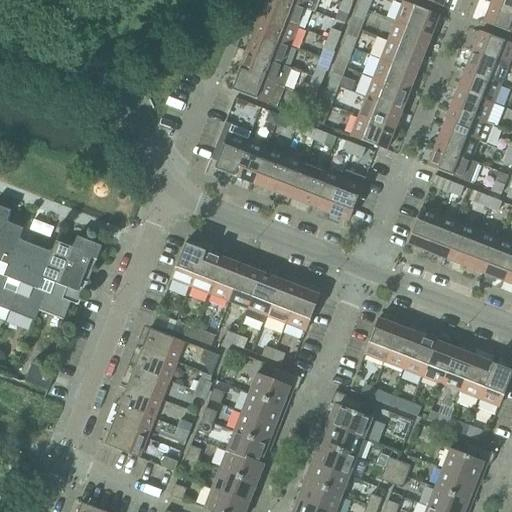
[(284,0),(267,0),(262,13),(298,27),(305,8),(284,0)]
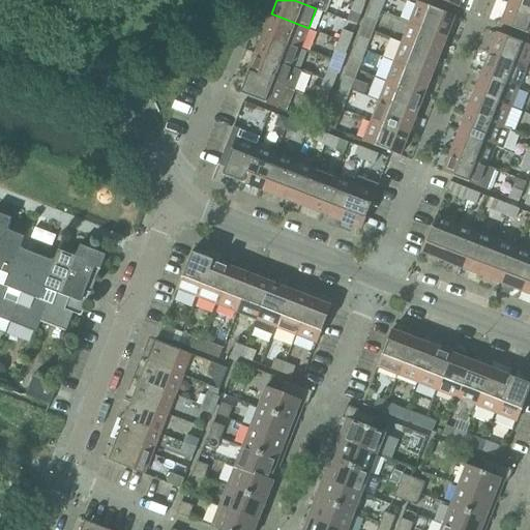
[(294,0),(316,8),(325,12),(329,0),(294,0)]
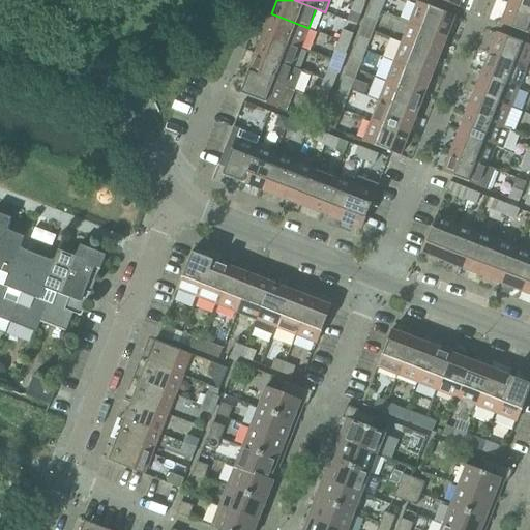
[(383,0),(374,0),(372,7),(381,11),(385,1),(383,0)]
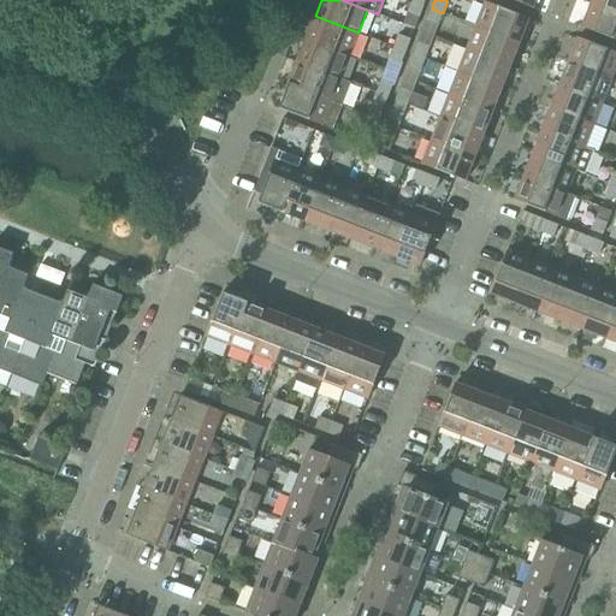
[(615,0),(592,0),(592,4),(615,12),(615,0)]
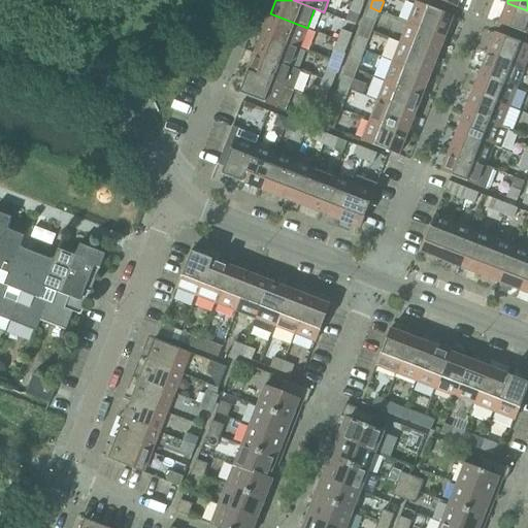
[(364,5),(354,1),(350,11),(360,15),(364,5)]
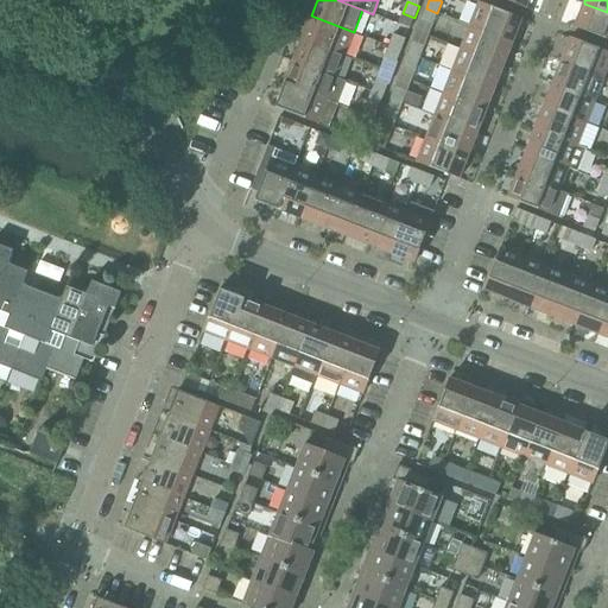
[(480,2),(470,25),(513,42),(521,19),(480,2)]
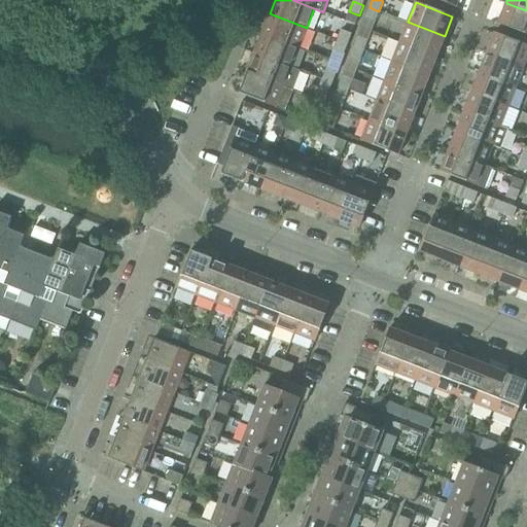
[(526,10),(506,3),(498,24),(526,34),(526,10)]
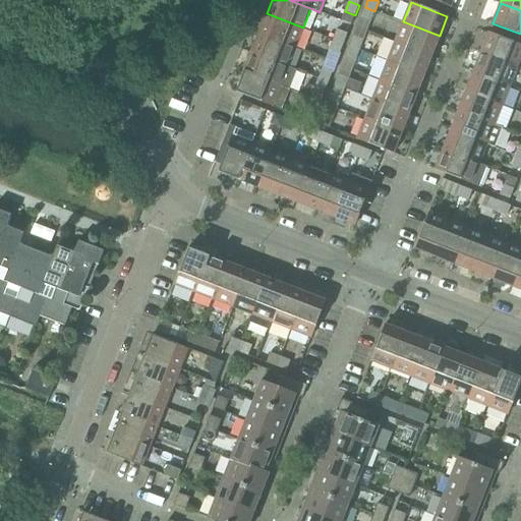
[(374,11),(365,7),(361,17),(370,20),(374,11)]
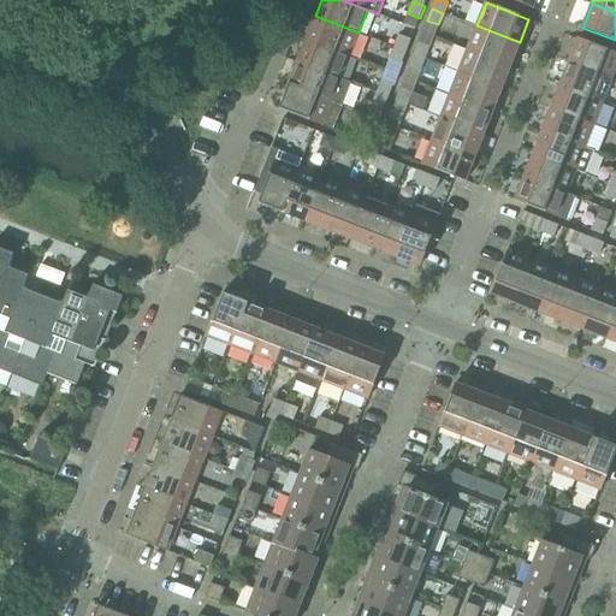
[(315,16),(307,39),(349,55),(359,33),(315,16)]
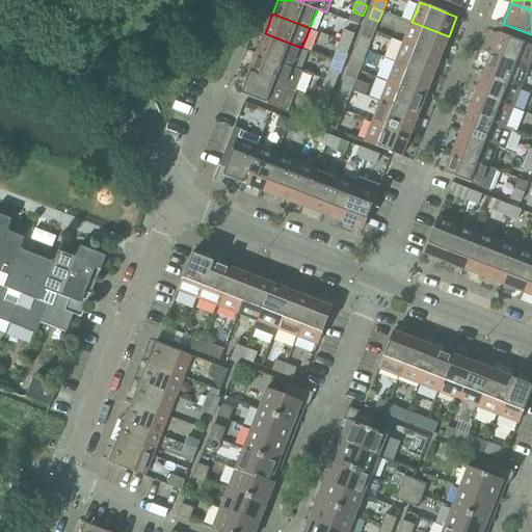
[(411,22),(404,42),(441,56),(449,36),(411,22)]
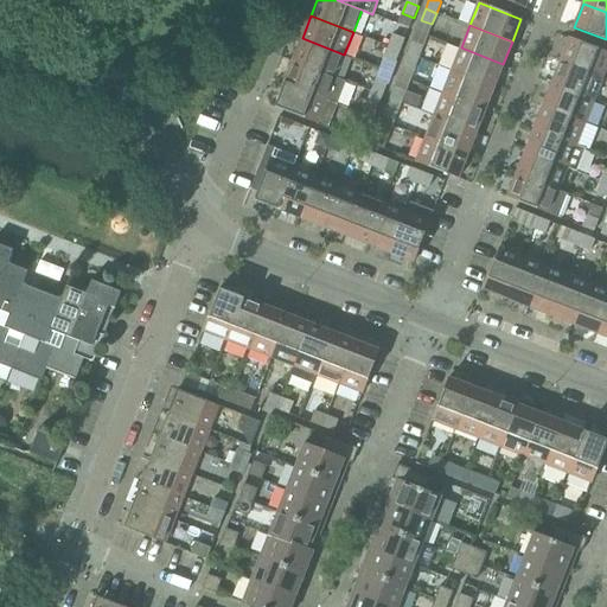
[(394,34),(389,46),(401,51),(406,39),(394,34)]
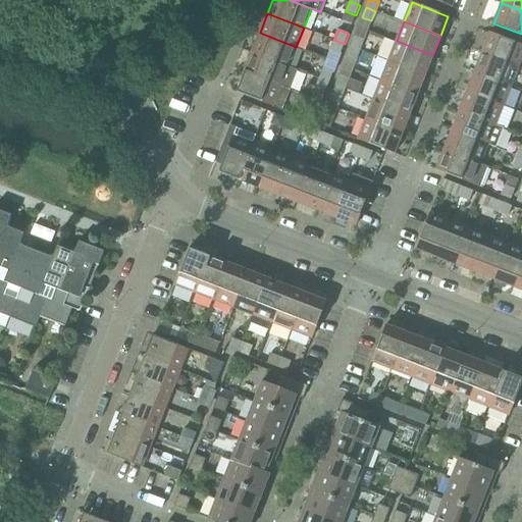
[(260,33),(252,52),(289,66),(296,47),(260,33)]
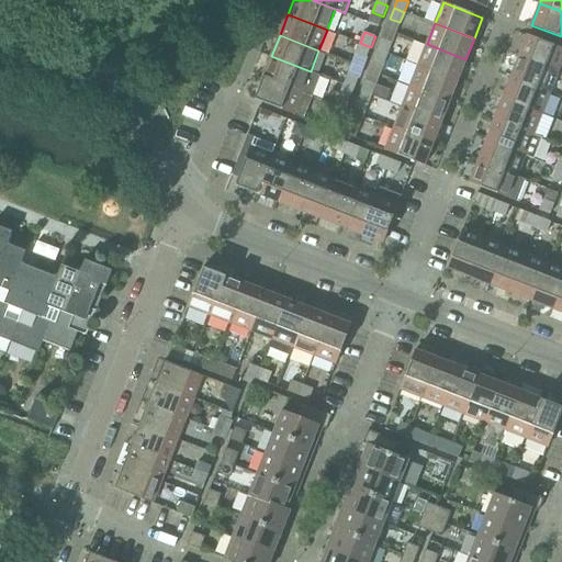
[(561,47),(527,35),(519,56),(559,71),(561,62),(561,47)]
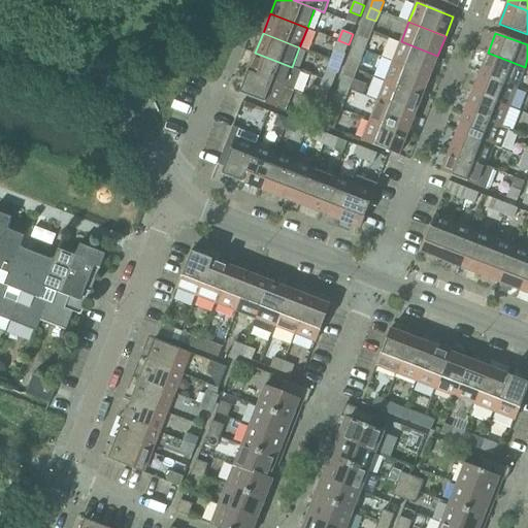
[(359,36),(355,46),(364,51),(368,40),(359,36)]
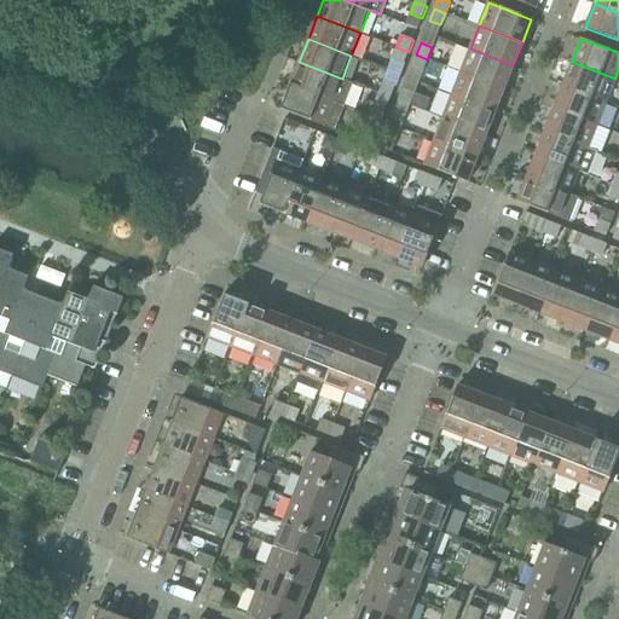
[(409,52),(397,47),(392,59),(404,63),(409,52)]
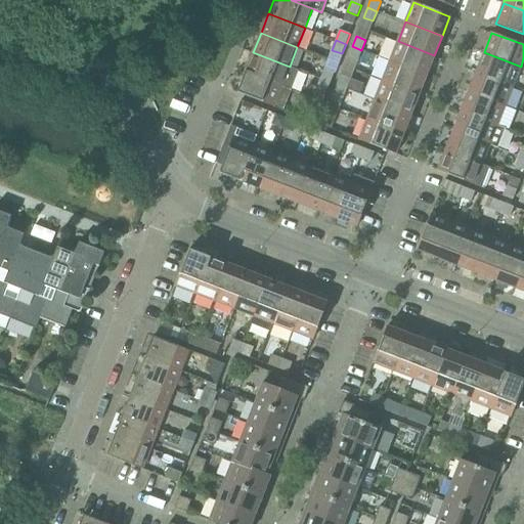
[(398,41),(390,61),(427,75),(434,55),(398,41)]
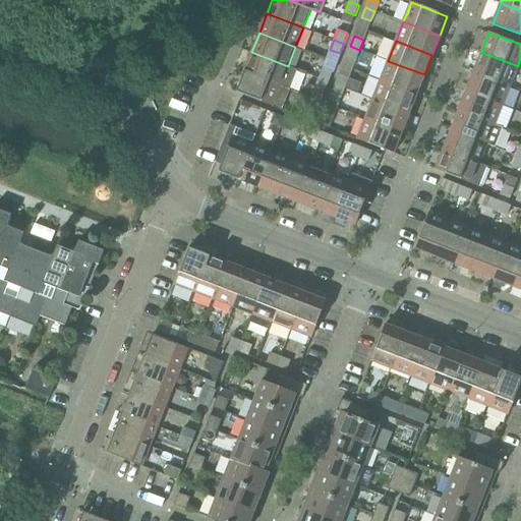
[(359,50),(350,46),(346,56),(355,59),(359,50)]
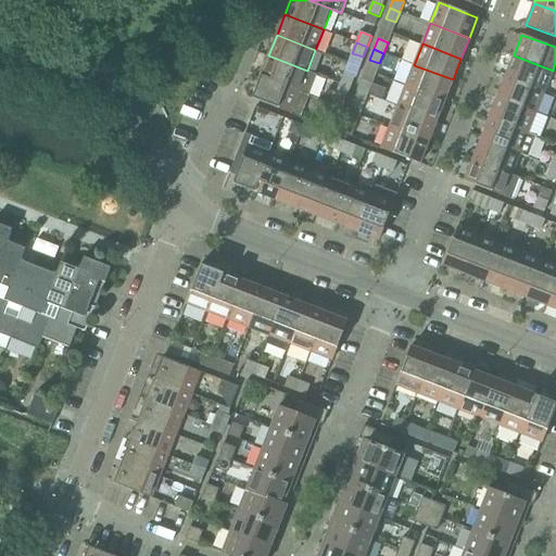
[(317,75),(307,71),(268,55),(261,76),(300,91),(310,96),(317,75)]
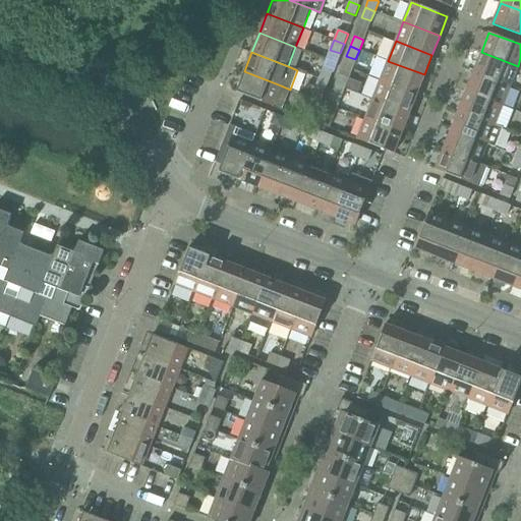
[(481,52),(473,71),(510,85),(518,66),(481,52)]
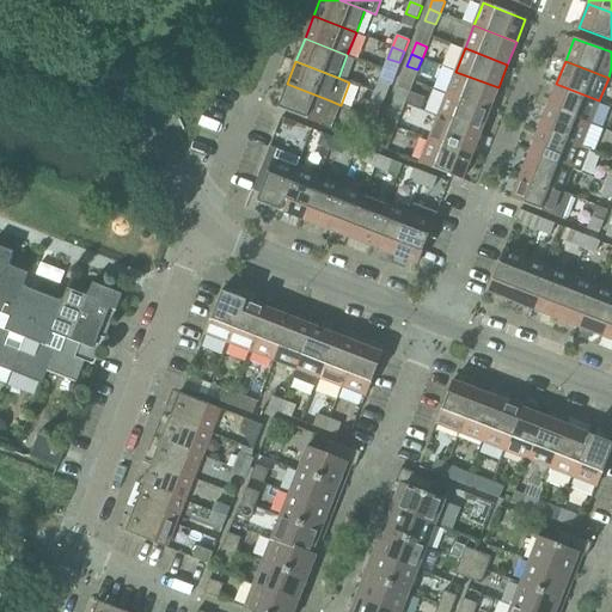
[(456,72),(447,95),(489,110),(499,87),(456,72)]
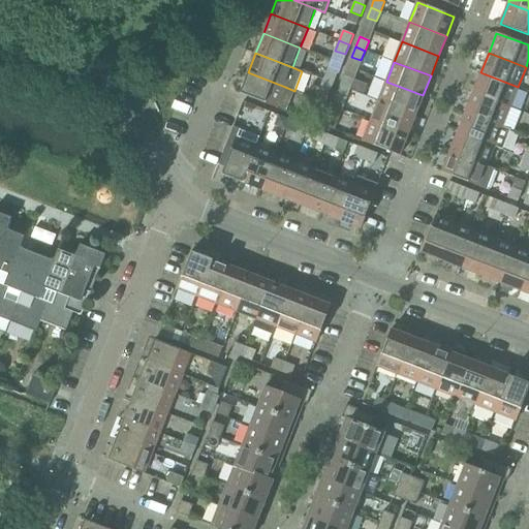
[(328,69),(324,80),(334,84),(338,73),(328,69)]
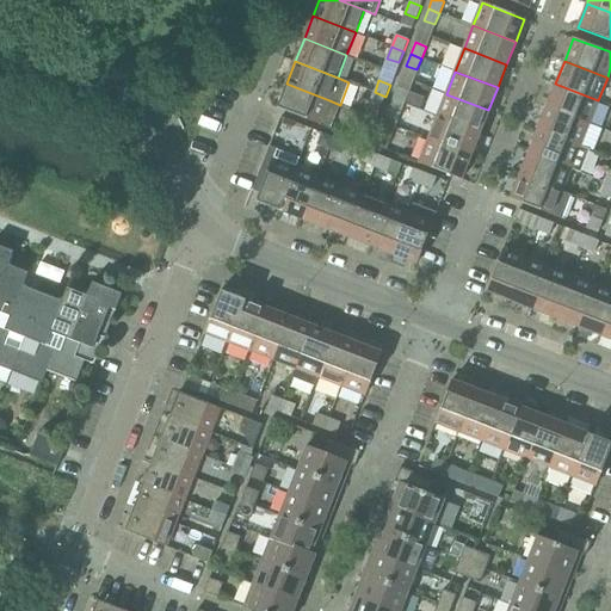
[(329,100),(287,84),(277,107),(320,124),(329,100)]
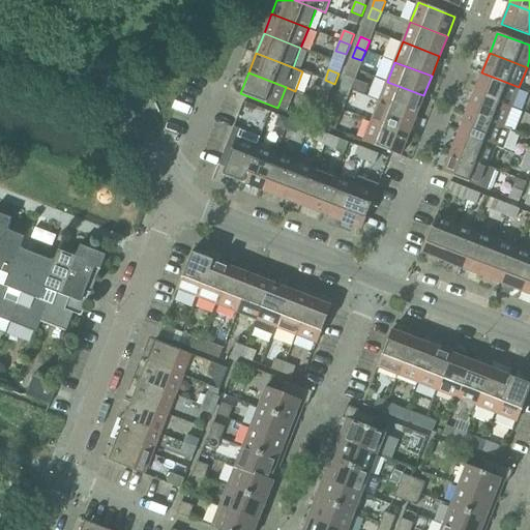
[(481,72),(474,92),(511,107),(519,87),(481,72)]
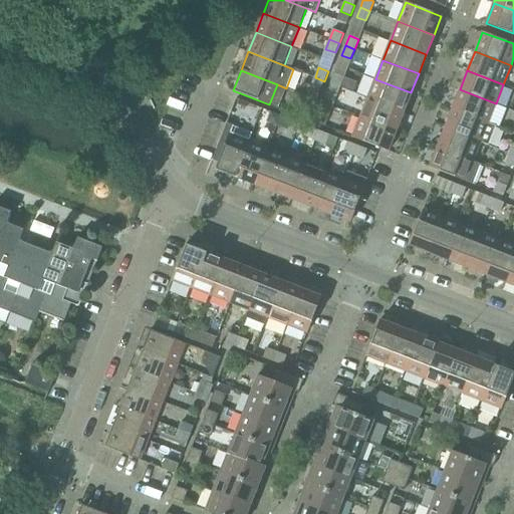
[(334,73),(330,83),(340,87),(354,92),(357,84),(343,79),(343,77),(334,73)]
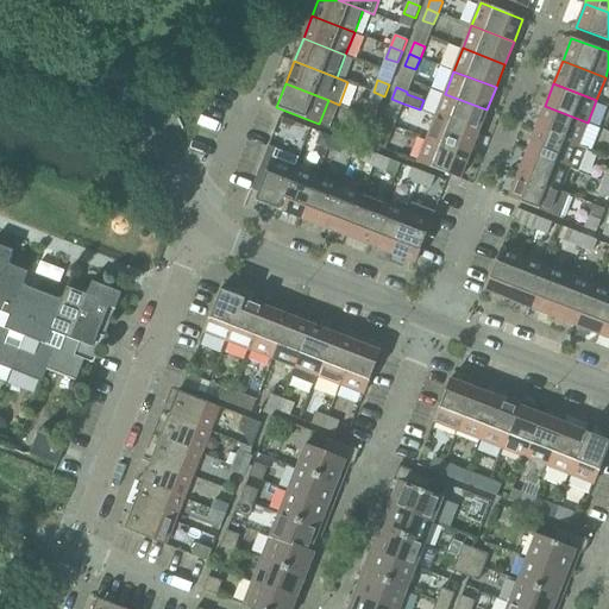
[(384,96),(374,92),(369,104),(380,108),(384,96)]
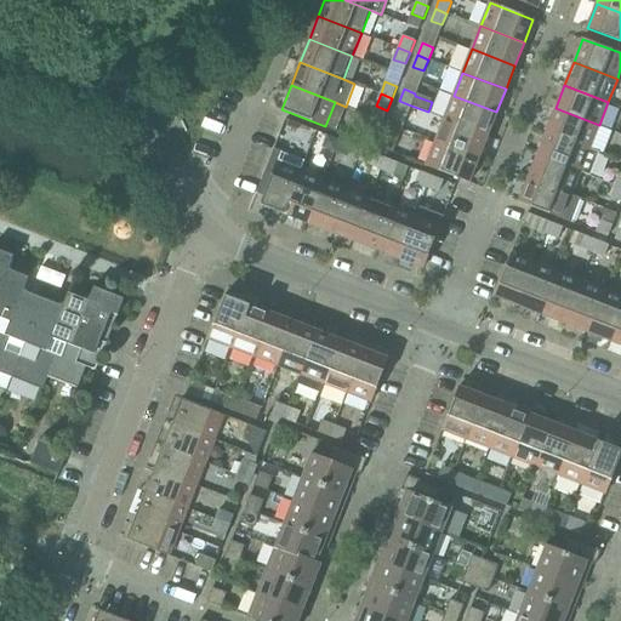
[(454,96),(444,119),(488,135),(496,112),(454,96)]
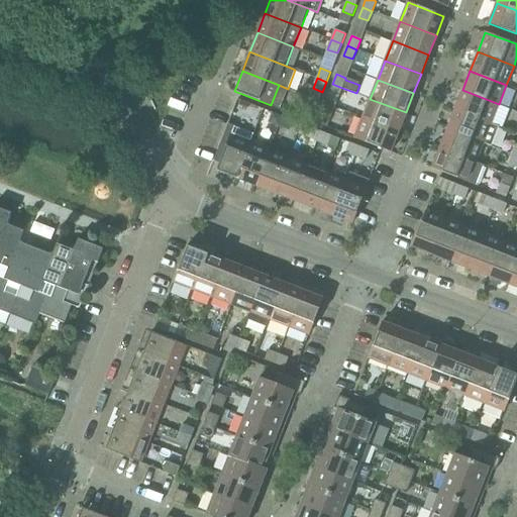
[(342,88),(332,84),(328,94),(338,97),(342,88)]
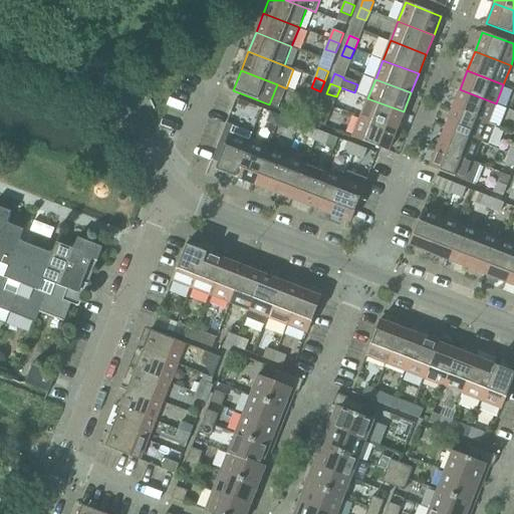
[(460,89),(453,108),(488,122),(496,103),(460,89)]
